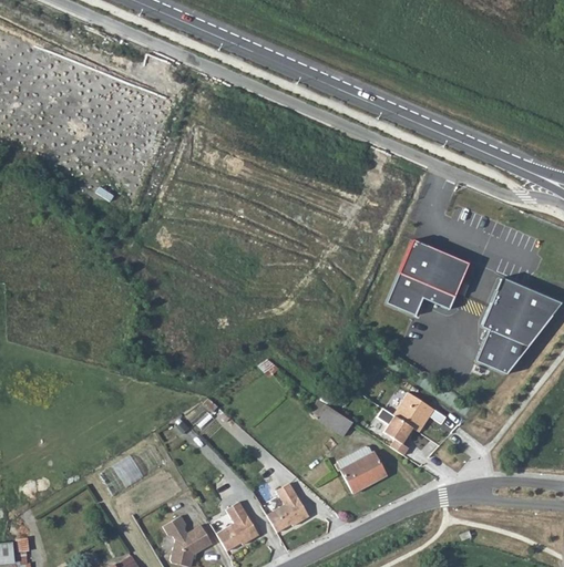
[(471,265),(413,240),(387,302),(413,313),(421,296),(452,309),(471,265)]
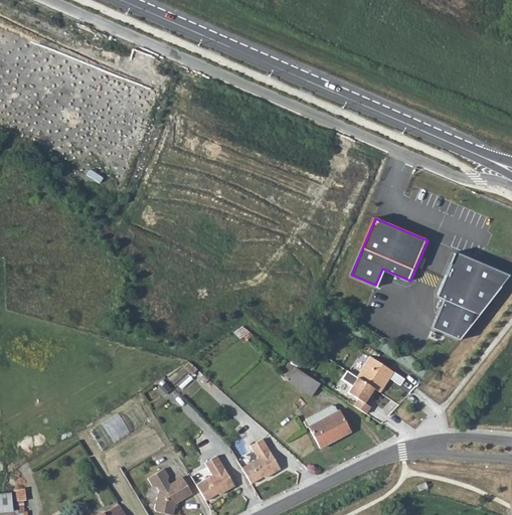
[(511,274),(459,250),(439,296),(445,298),(433,327),(460,339),(511,275),(511,274)]
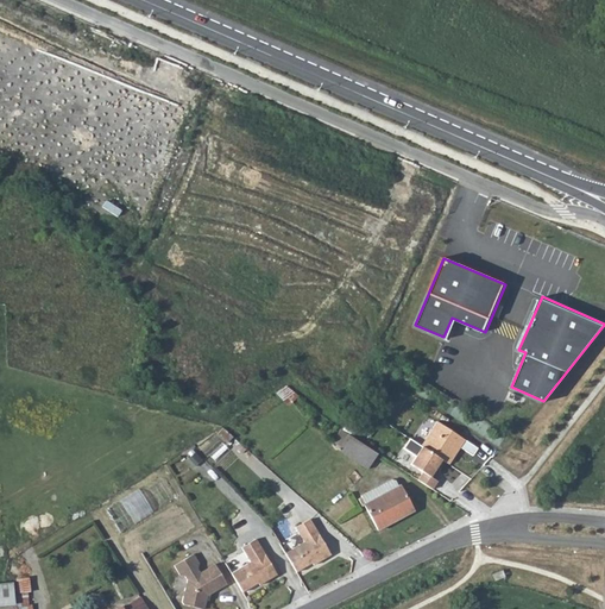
[(413,371),(405,380),(422,391),(424,387),(423,385),(427,381),(413,371)]
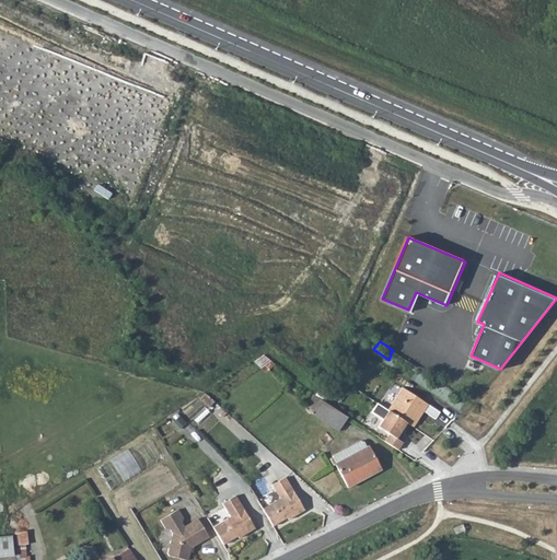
[(404,387),(389,409),(408,421),(415,426),(429,404),(404,387)]
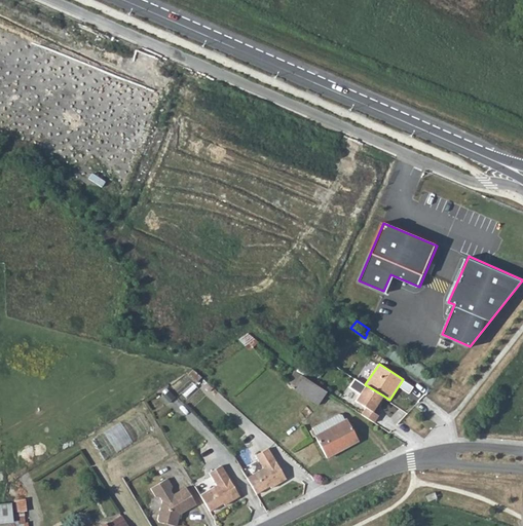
[(299,372),(293,382),(298,386),(296,389),(322,406),(330,392),(299,372)]
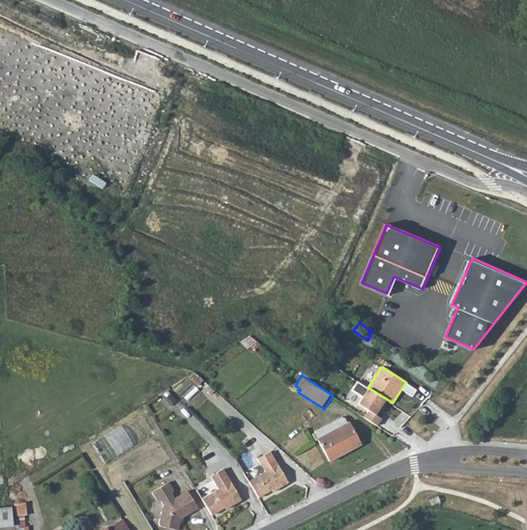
[(362,383),(352,399),(362,406),(358,412),(378,425),(383,418),(377,414),(386,399),(368,387),(362,383)]
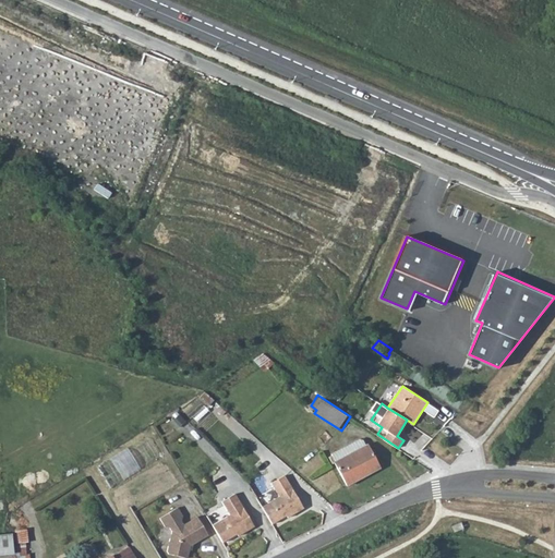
[(366,440),(362,439),(335,453),(339,461),(338,462),(350,485),(382,468),(370,445),(369,445),(366,440)]
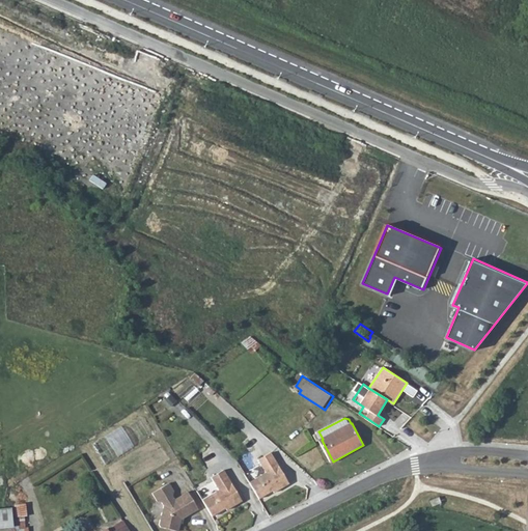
[(98,444),(110,462),(136,443),(123,425),(98,444)]
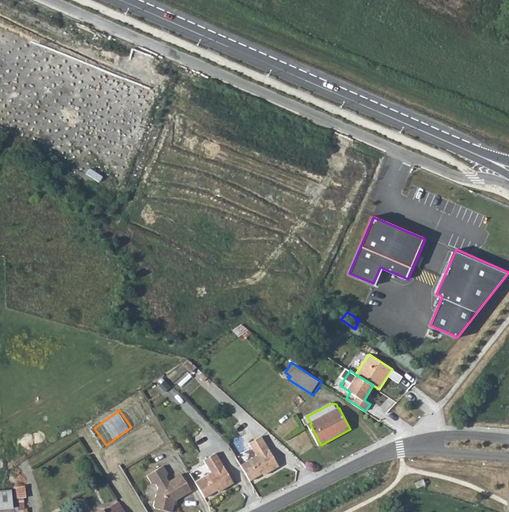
[(280,468),(261,439),(250,446),(257,458),(242,468),(251,483),(264,475),(266,477),(280,468)]
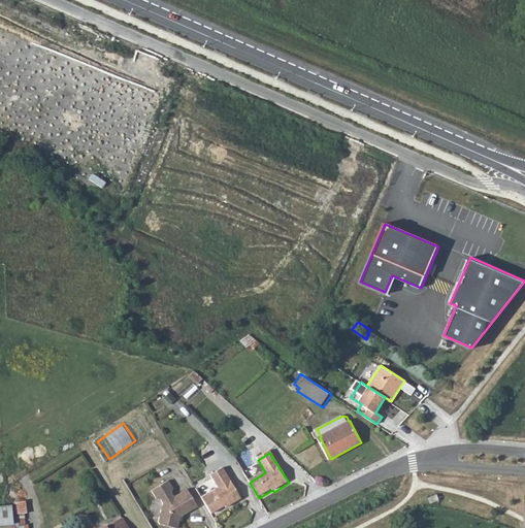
[(242,500),(223,470),(211,477),(219,490),(203,500),(212,516),(226,507),(227,509),(242,500)]
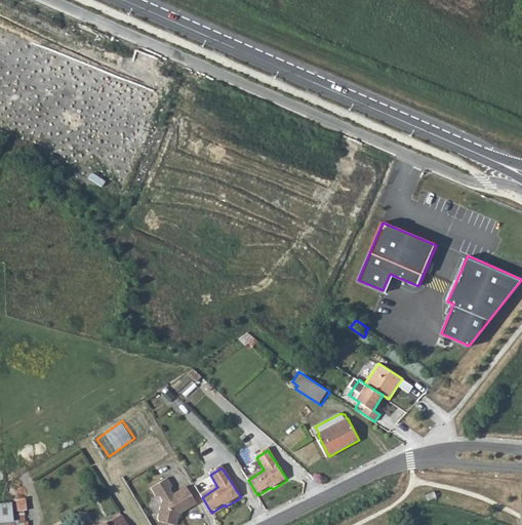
[(199,508),(189,490),(175,498),(173,494),(174,490),(169,482),(153,492),(158,500),(162,501),(165,505),(164,506),(160,524),(161,524),(181,524),(182,522),(183,518),(185,517),(199,508)]
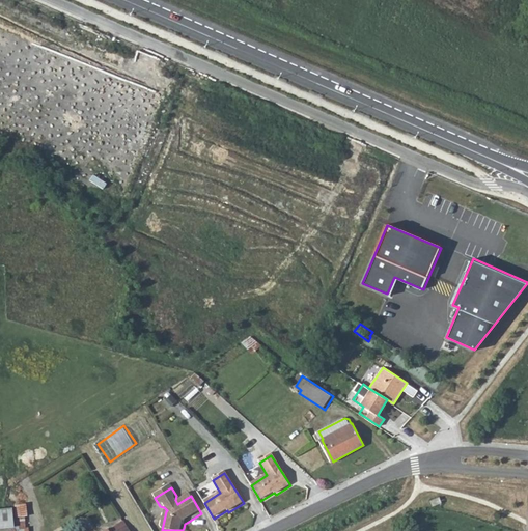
[(435,510),(444,506),(441,498),(431,502),(435,510)]
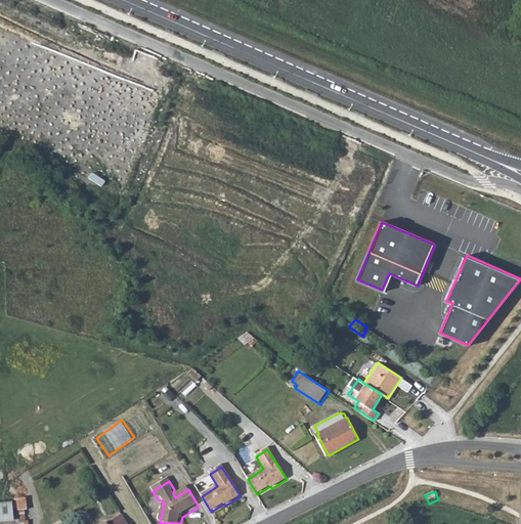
[(13,501),(0,503),(0,522),(15,521),(13,501)]
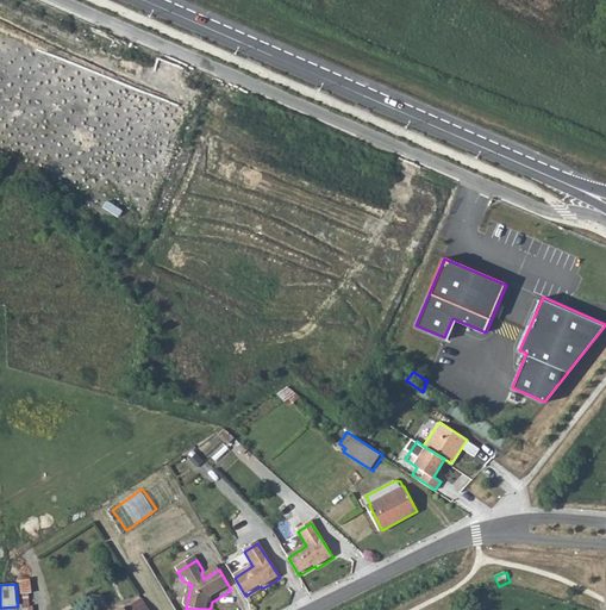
[(151,609),(144,598),(135,604),(137,609),(135,609),(127,609),(126,608),(122,609),(151,609)]
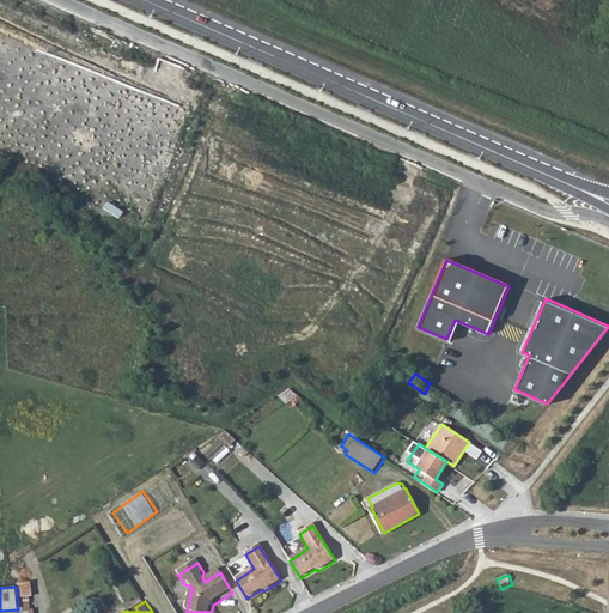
All buildings are outlined.
